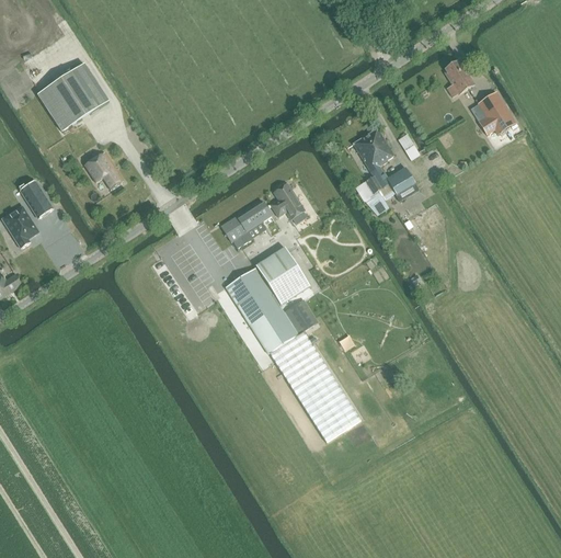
[(474,82),(461,61),(459,63),(458,60),(446,67),(448,70),(446,71),(459,92),(474,82)]
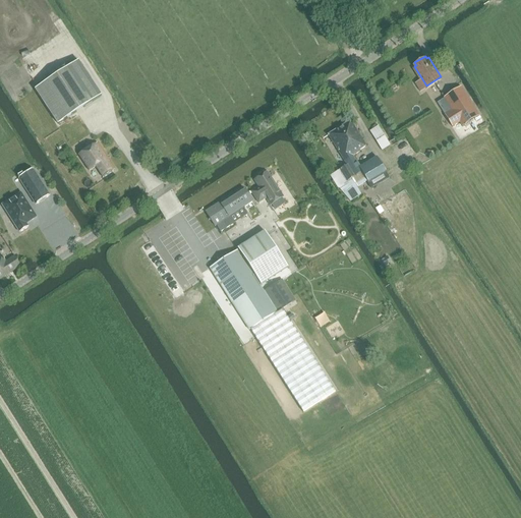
[(58,121),(102,93),(78,58),(36,87),(58,121)]
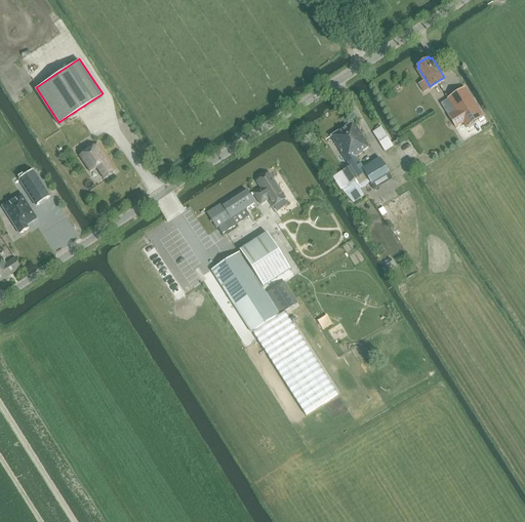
[(465,85),(447,95),(455,109),(448,114),(455,125),(463,121),(466,125),(483,114),(465,85)]
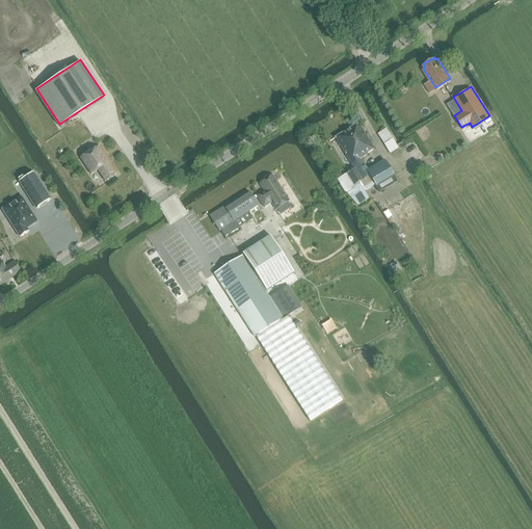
[(338,176),(346,188),(358,180),(369,174),(370,173),(368,168),(368,167),(360,156),(368,151),(367,150),(374,146),(357,121),(335,135),(353,165),(338,176)]
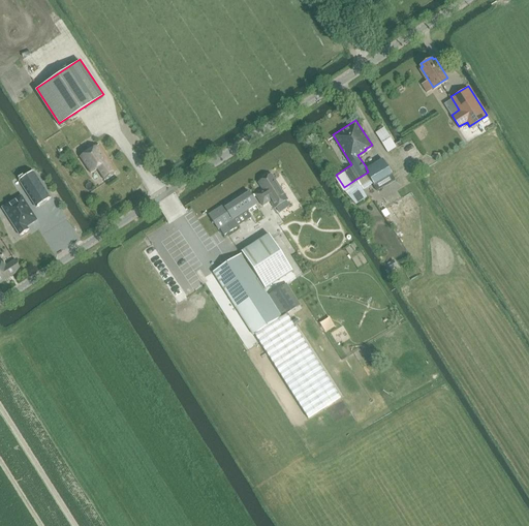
[(389,132),(380,137),(387,150),(396,145),(389,132)]
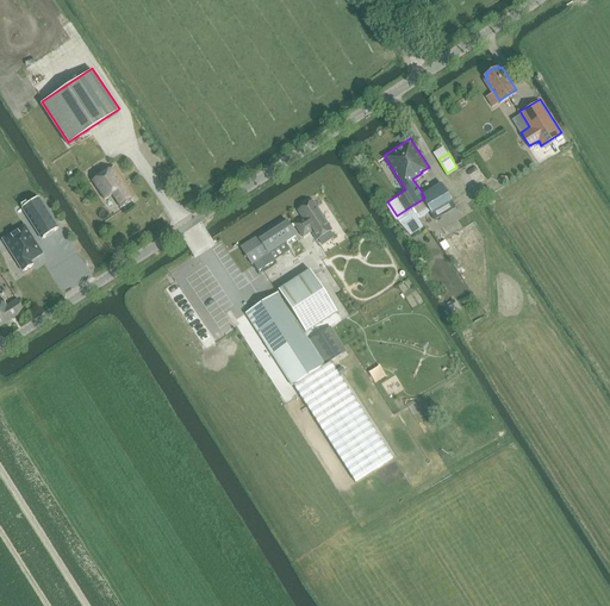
[(135,195),(114,164),(93,179),(113,210),(135,195)]
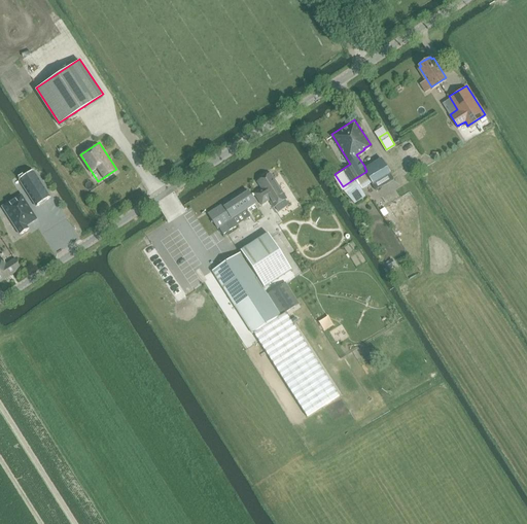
[(382,156),(364,167),(366,171),(365,172),(371,180),(389,169),(382,156)]
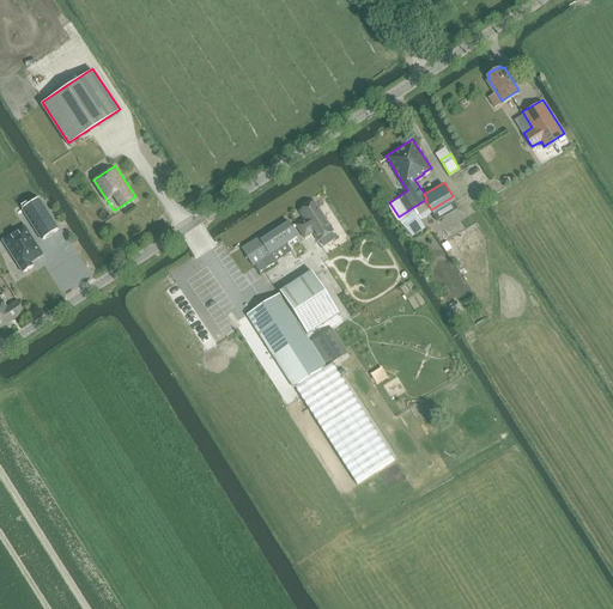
[(40,196),(23,207),(42,237),(59,227),(40,196)]
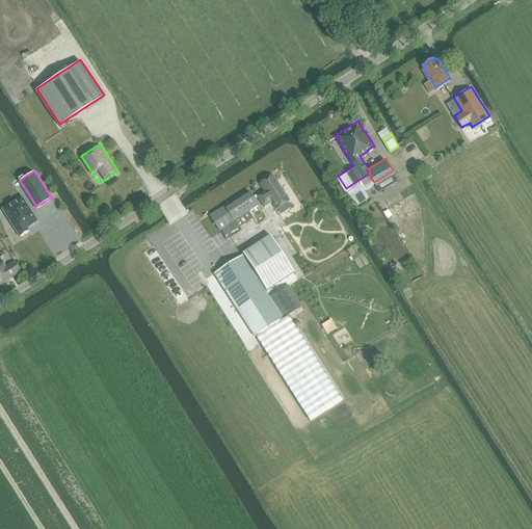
[(393,170),(374,182),(379,189),(398,178),(393,170)]
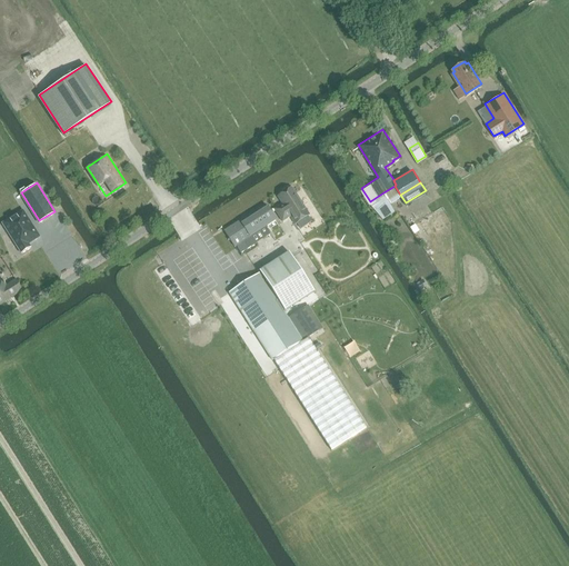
[(282,201),(275,207),(282,218),(290,214),(296,221),(297,220),(300,226),(311,219),(308,212),(309,212),(305,205),(291,185),(290,186),(288,185),(282,187),(282,190),(278,194),(282,201)]
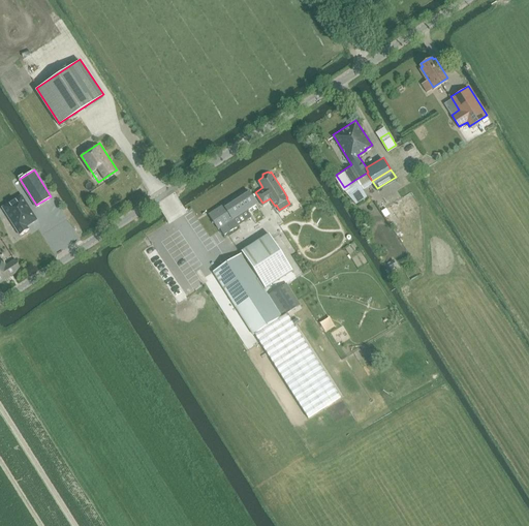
[(356,179),(344,187),(356,202),(367,194),(362,188),(356,179)]
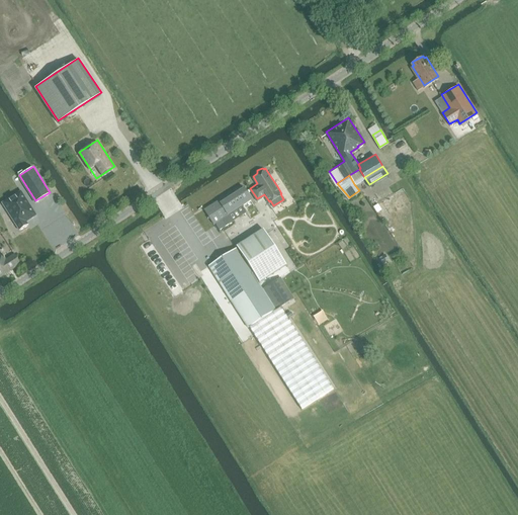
[(228,192),(203,207),(213,222),(214,221),(219,228),(232,220),(228,212),(235,207),(239,215),(246,210),(242,203),(243,202),(250,198),(251,197),(241,183),(228,192)]
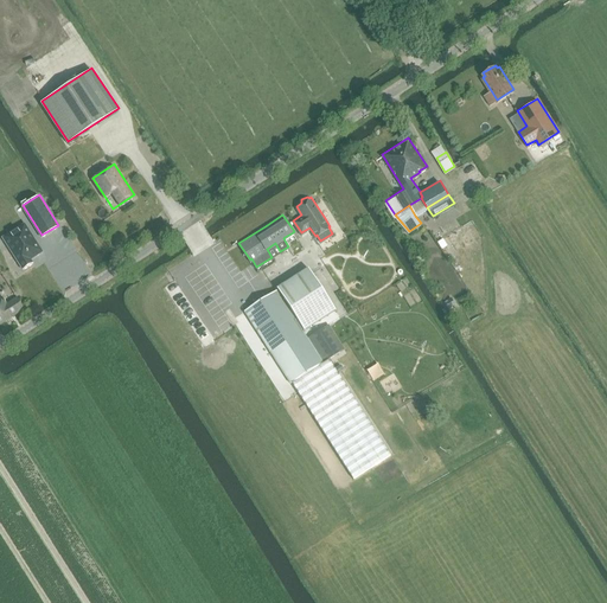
[(25,222),(2,236),(24,268),(33,261),(31,257),(43,250),(25,222)]
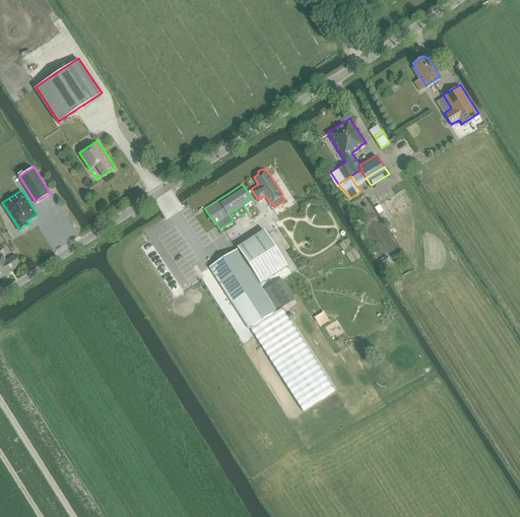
[(281,306),(276,309),(259,281),(287,264),(264,228),(235,246),(236,247),(208,264),(248,327),(249,326),(303,409),(334,389),(281,306)]
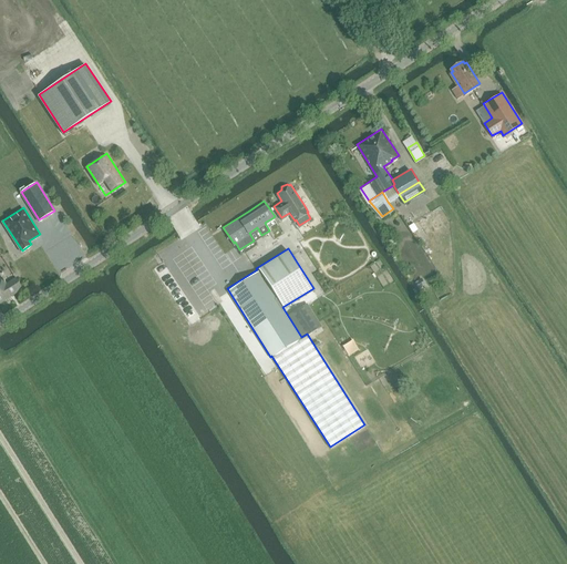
[(6,283),(1,276),(0,276),(0,299),(22,286),(16,276),(6,283)]
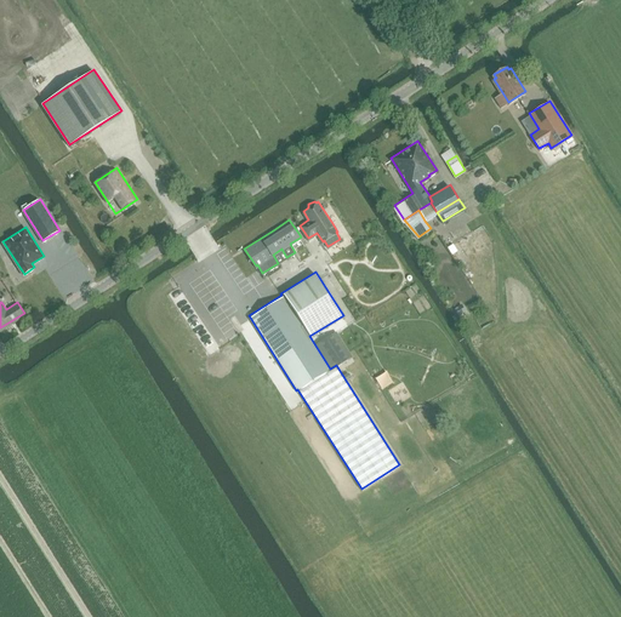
[(337,330),(315,343),(331,367),(352,354),(337,330)]
